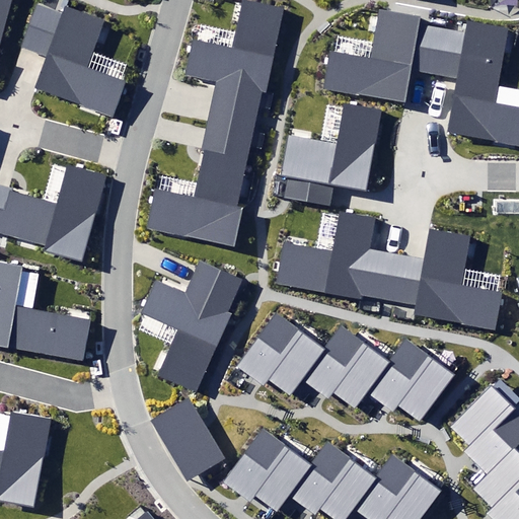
[(0,0),(0,43),(12,0),(0,0)]
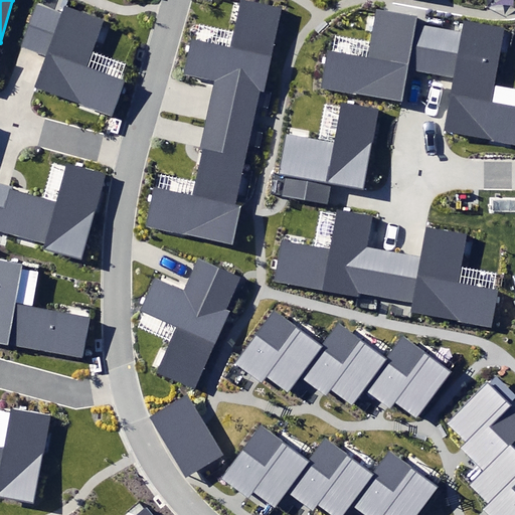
[(207,115),(252,124),(260,92),(264,93),(282,9),(241,1),(231,48),(191,40),(184,73),(214,79),(207,115)]
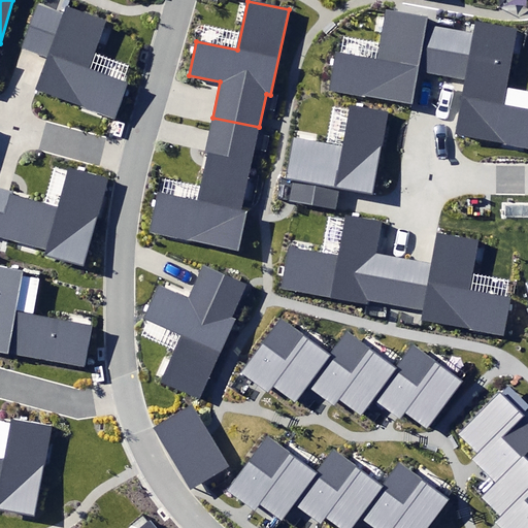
[(39,3),(22,45),(50,57),(37,88),(114,119),(128,86),(88,69),(107,21),(66,4),(63,12),(39,3)]
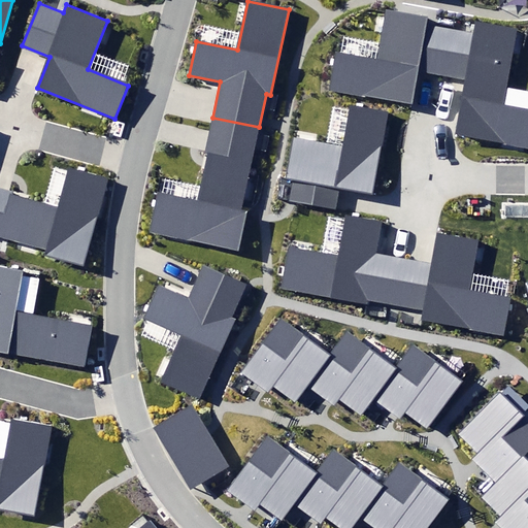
[(438,78),(448,29),(426,26),(427,18),(385,10),(375,60),(334,52),(327,94),(416,110),(422,75),(438,78)]
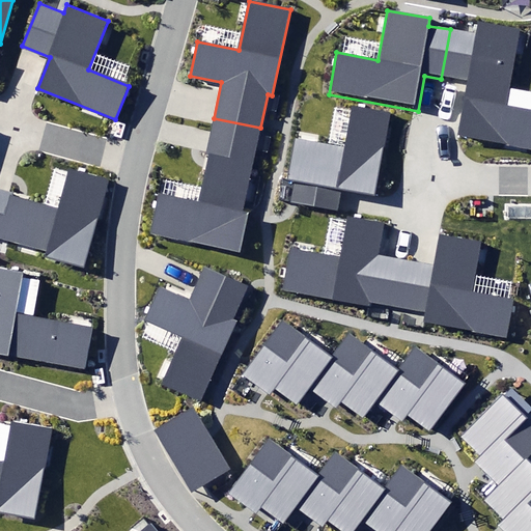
[(476,34),(450,29),(441,79),(462,83),(451,138),(530,151),(530,91),(506,87),(516,28),(478,22),(476,34)]
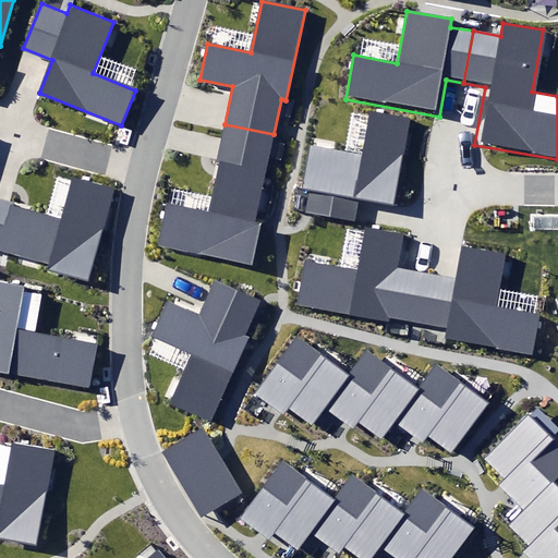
[(359,199),(392,205),(409,119),(371,112),(363,155),(310,146),(302,189),(310,190),(306,211),(355,220),(359,199)]
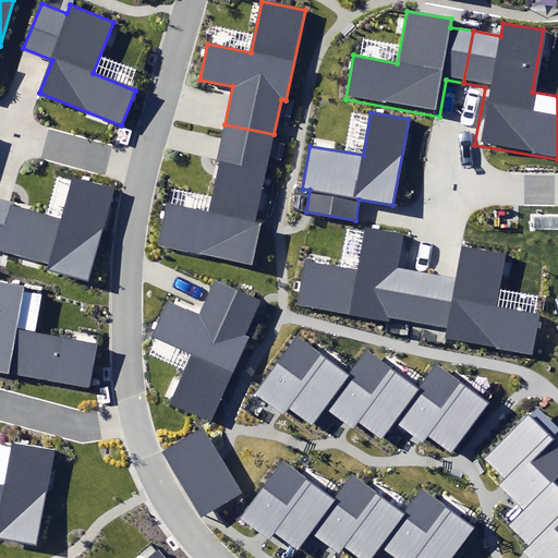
[(274,134),(225,124),(216,162),(220,164),(210,213),(169,204),(160,243),(253,262),(261,222),(255,221),(274,134)]
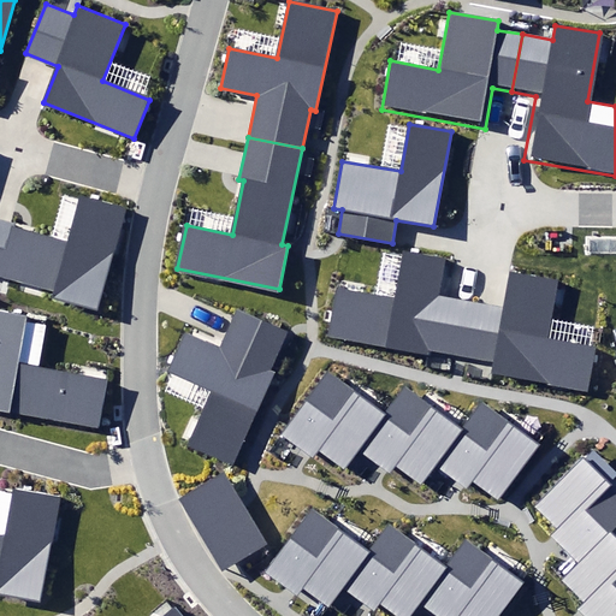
[(0,225),(0,278),(53,294),(52,300),(98,312),(126,211),(81,197),(67,246),(0,225)]
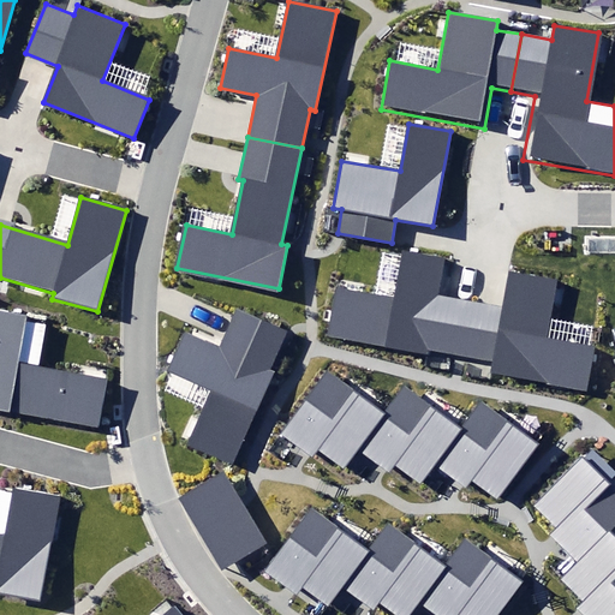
[(460,353),(470,298),(442,292),(448,256),(402,248),(393,298),(335,287),(327,335),(428,353),(429,348),(460,353)]
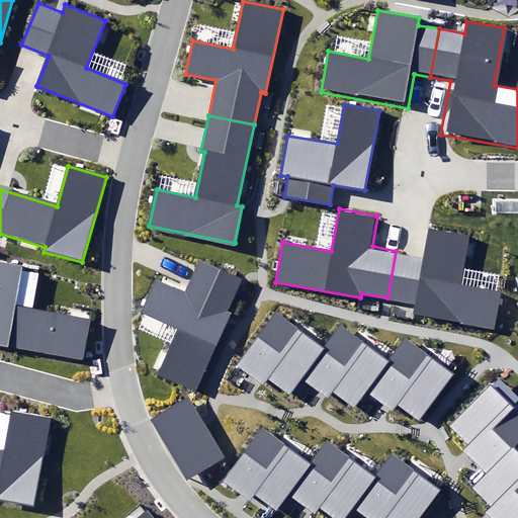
[(420,255),(396,251),(387,297),(418,304),(416,314),(493,327),(500,291),(463,284),(472,233),(426,225),(420,255)]
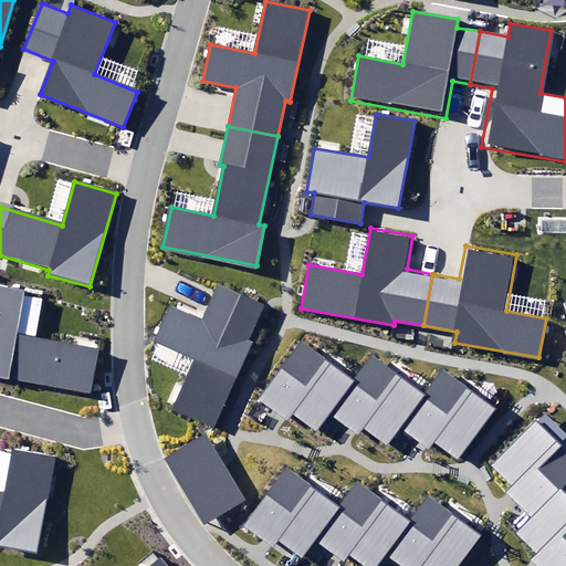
[(195,359),(171,409),(213,429),(253,342),(249,339),(264,306),(219,285),(202,320),(171,305),(155,341),(195,359)]
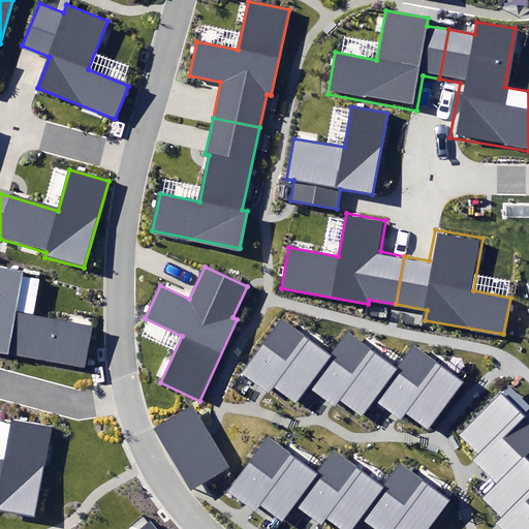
[(20,273),(0,269),(0,351),(84,368),(91,328),(12,313),(20,273)]
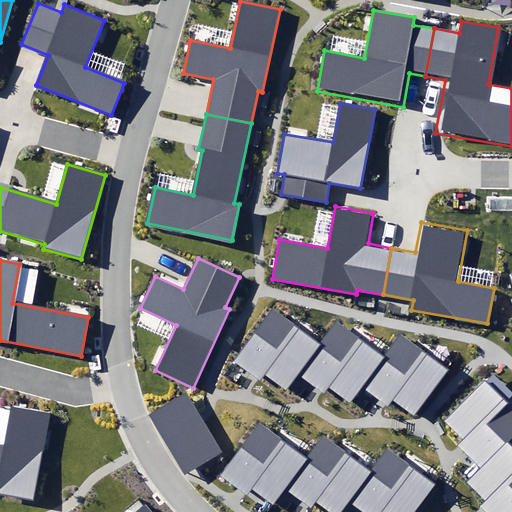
[(284,393),(298,374),(320,346),(273,311),(232,363),(253,380),(261,385),(266,379),(284,393)]
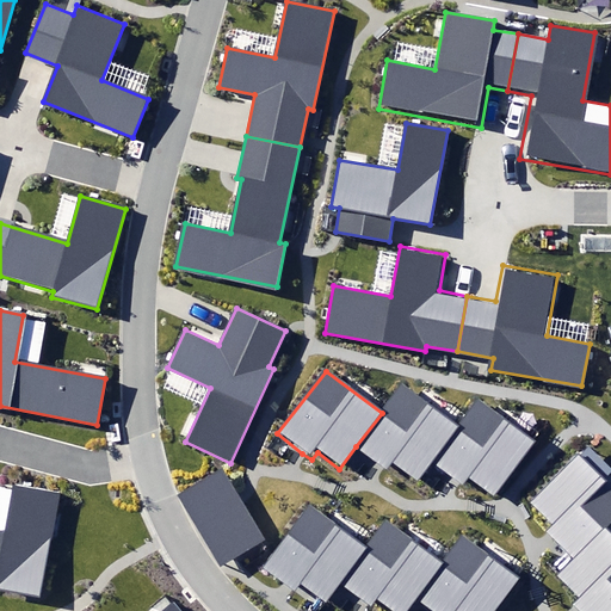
[(382,413),(356,446),(378,463),(388,470),(394,463),(418,481),(433,461),(457,429),(402,387),(382,413)]
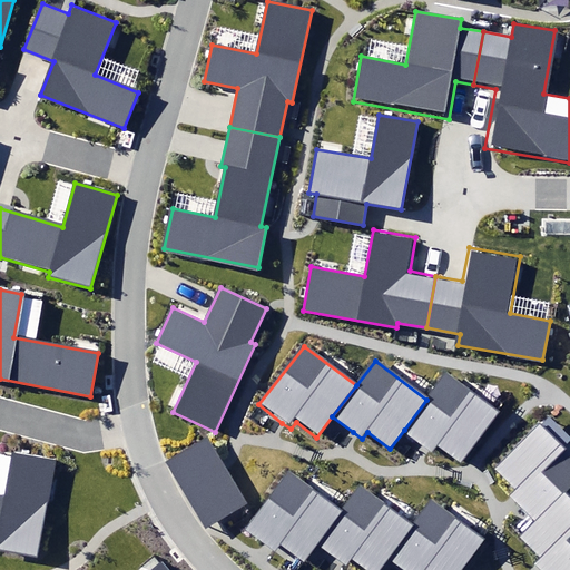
[(426,400),(404,430),(425,446),(430,450),(436,441),(459,459),(494,413),(446,376),(426,400)]
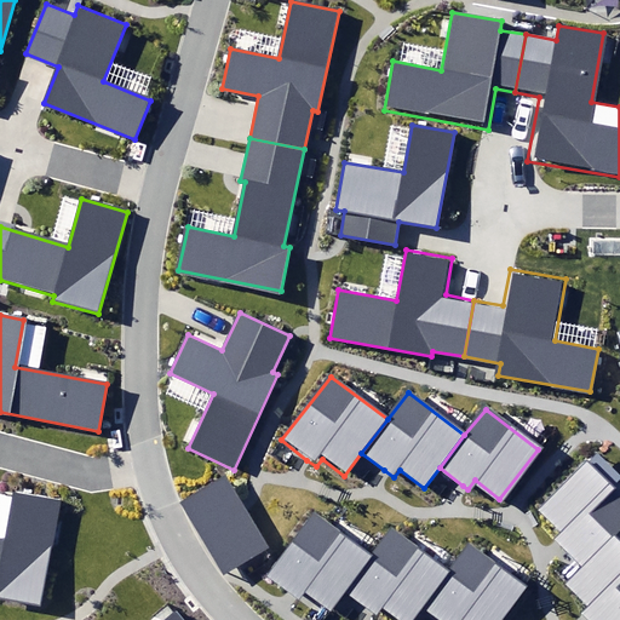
[(561,544),(583,566),(610,535),(619,524),(619,495),(587,464),(541,510),(563,532),(556,540),(561,544)]
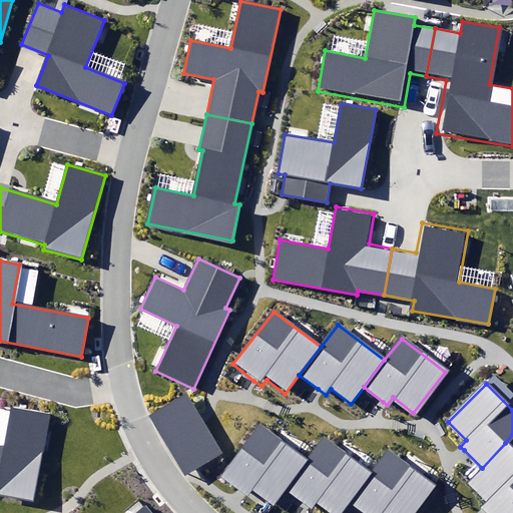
[(163,440),(186,475),(223,454),(200,417),(187,395),(148,417),(163,440)]
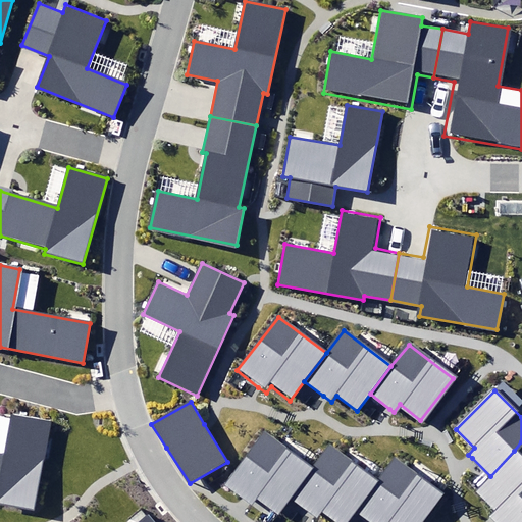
[(0,503),(33,510),(49,421),(14,414),(6,456),(0,454),(0,503)]
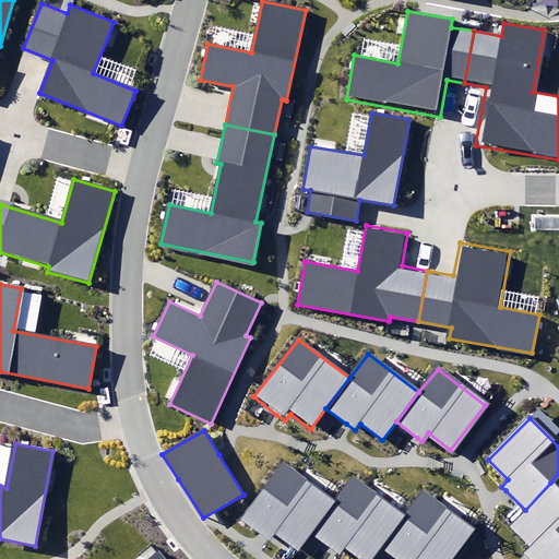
[(310,533),(334,499),(283,461),(239,520),(262,537),(269,542),(274,534),(297,550),(310,533)]
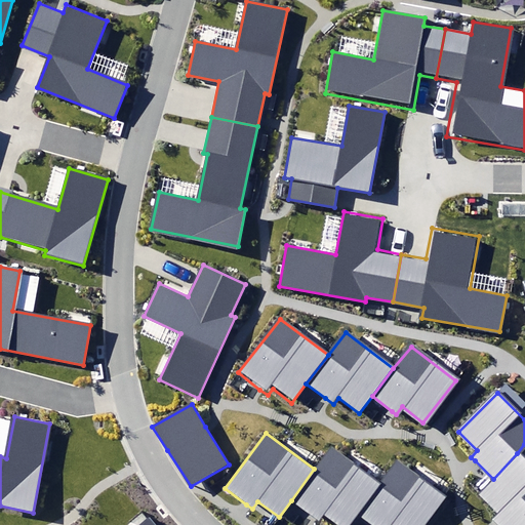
[(314,469),(291,500),(314,518),(318,521),(323,513),(339,524),(348,524),(356,515),(380,483),(331,446),(314,469)]
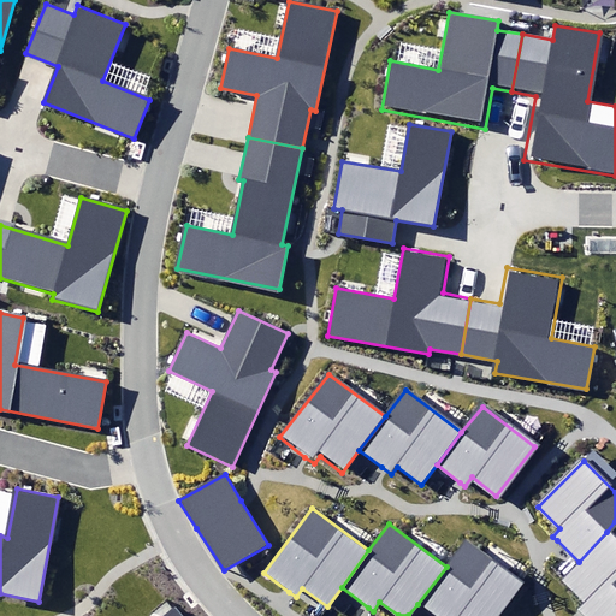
[(582,615),(615,615),(615,542),(606,532),(579,562),(562,579),(585,602),(578,610),(582,615)]
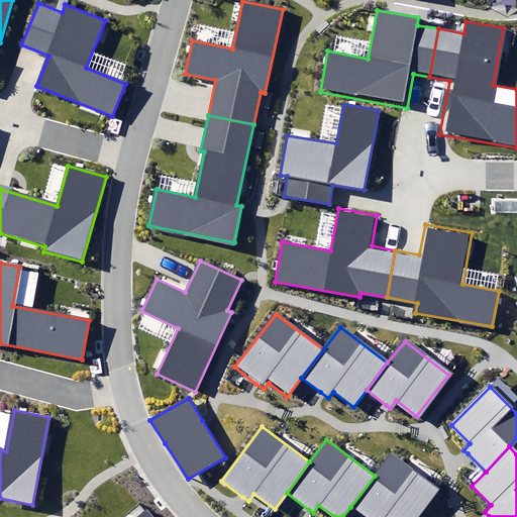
[(375,476),(350,507),(365,516),(383,516),(384,516),(417,516),(440,487),(393,451),(375,476)]
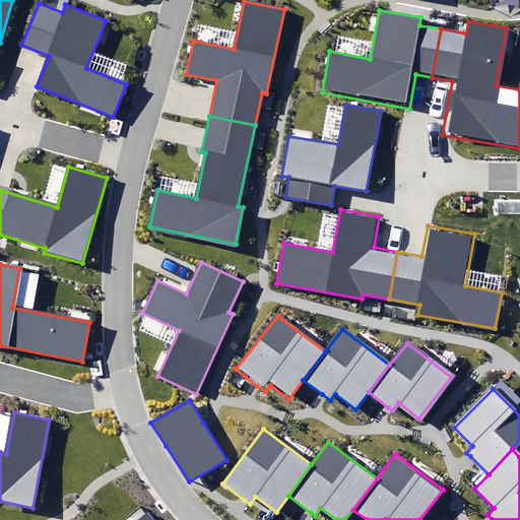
All buildings are outlined.
